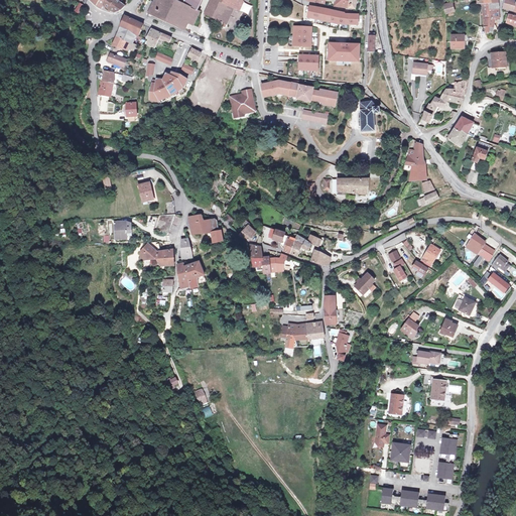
[(102,9),(103,8),(104,6),(107,0),(99,0),(96,5),(102,9)]
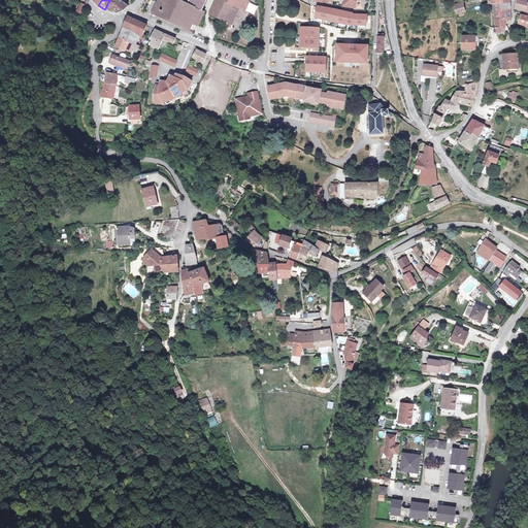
[(124,10),(129,5),(122,0),(109,0),(106,6),(105,8),(107,9),(112,12),(113,10),(117,12),(119,12),(121,12),(124,10)]
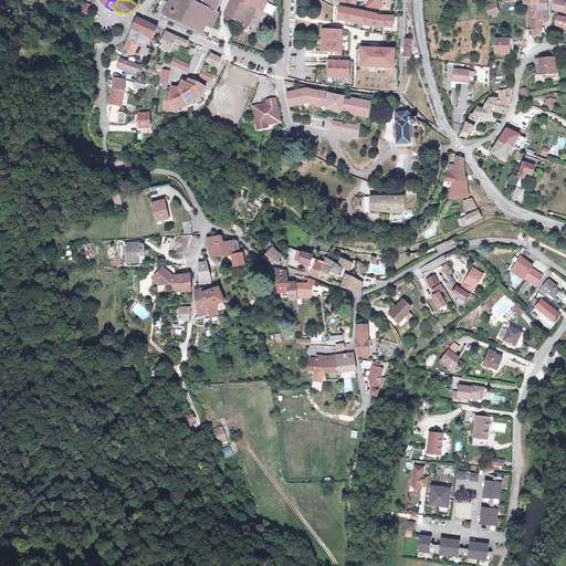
[(170,0),(165,12),(203,31),(207,23),(212,25),(219,12),(217,11),(221,0),(170,0)]
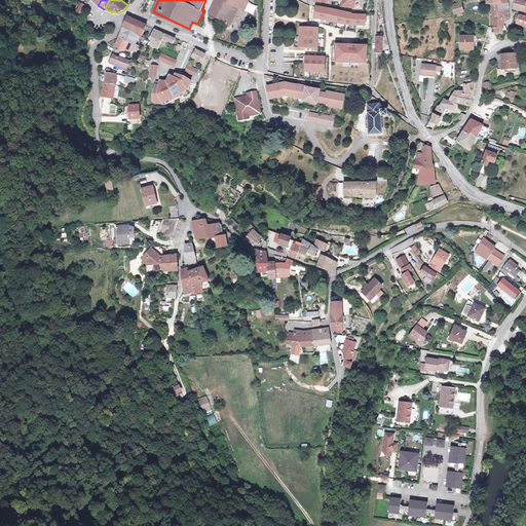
[(215,0),(209,14),(220,20),(219,23),(226,27),(228,23),(232,25),(239,9),(245,11),(249,2),(245,0),(215,0)]
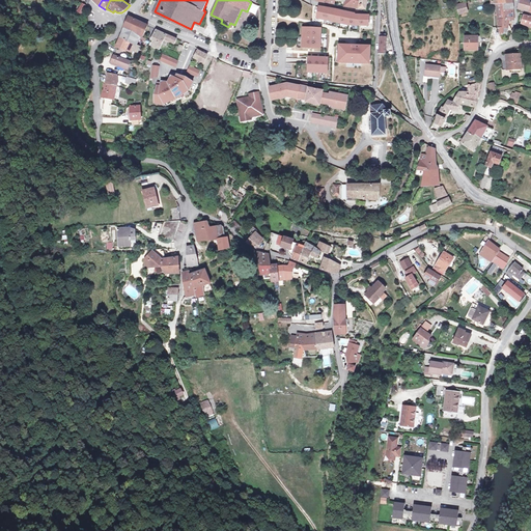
[(520,0),(518,0),(515,9),(529,11),(530,6),(530,3),(521,0),(520,0)]
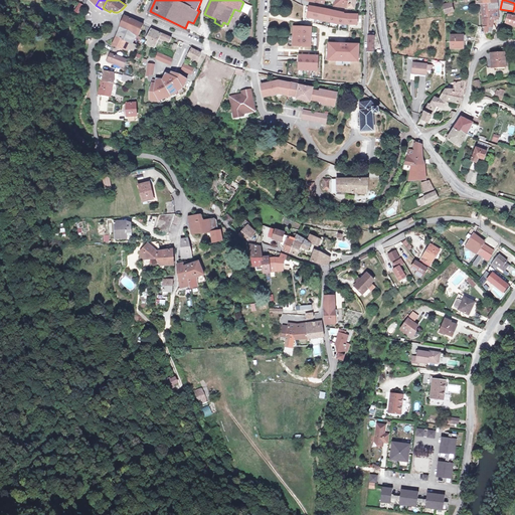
[(344,12),(308,5),(306,18),(338,24),(358,25),(358,14),(344,13),(344,12)]
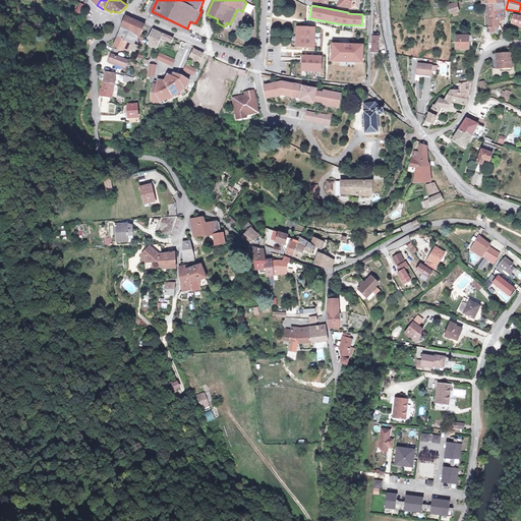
[(495,15),(503,14),(503,10),(495,11),(494,5),(486,5),(487,15),(495,13),(495,15)]
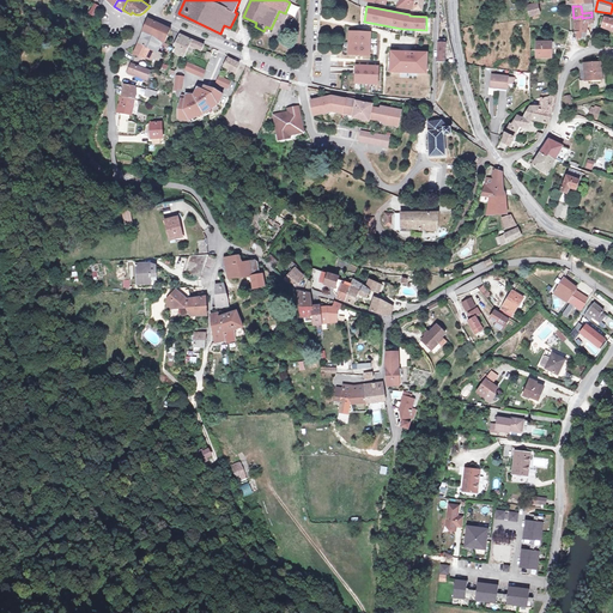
[(525,8),(529,18),(536,18),(535,7),(525,8)]
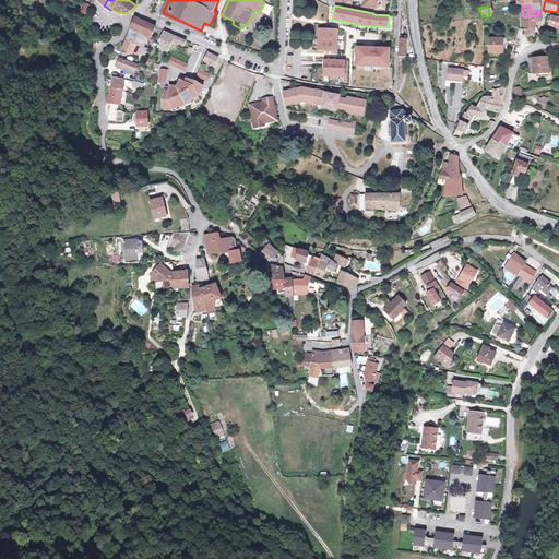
[(524,24),(536,22),(540,22),(539,15),(531,16),(531,14),(523,16),(523,18),(524,24)]
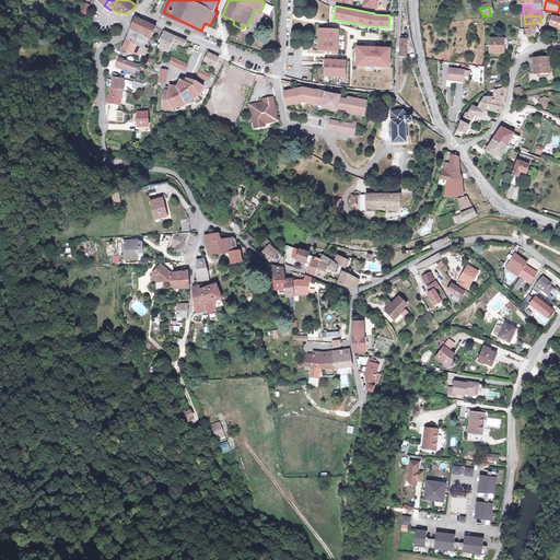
[(136,16),(131,30),(133,31),(150,37),(150,38),(153,32),(154,32),(156,26),(136,16)]
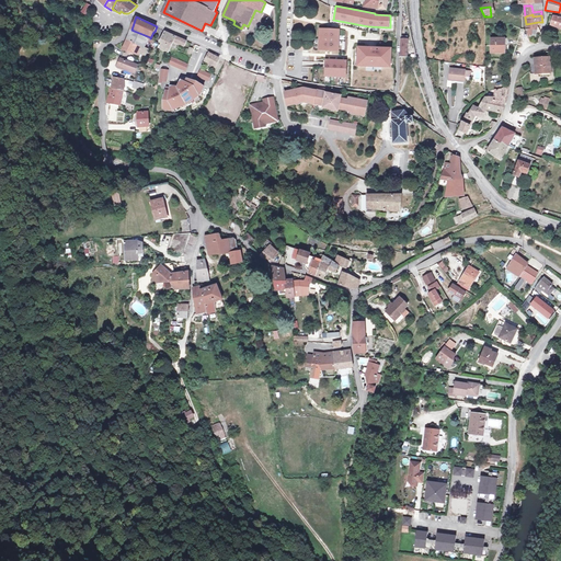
[(560,19),(554,18),(551,26),(560,30),(560,19)]
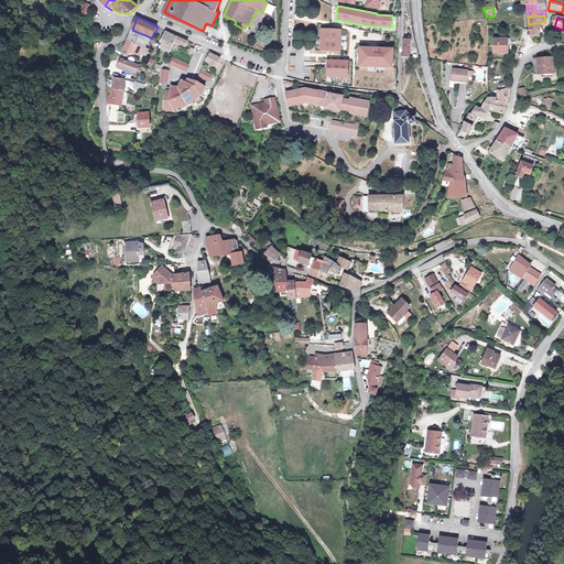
[(531,31),(531,32),(540,32),(540,29),(541,24),(541,22),(529,24),(531,31)]
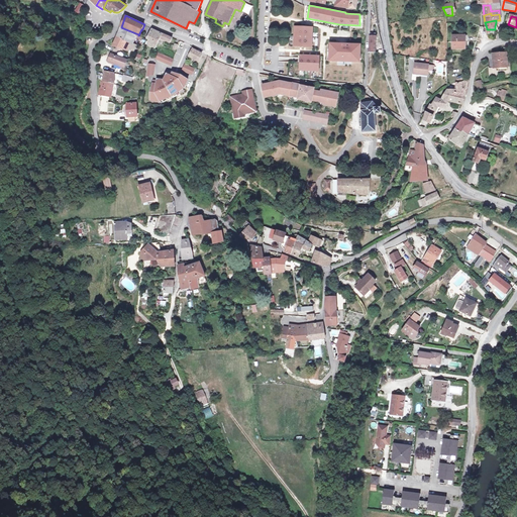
[(313,26),(293,26),(293,46),(312,46),(313,26)]
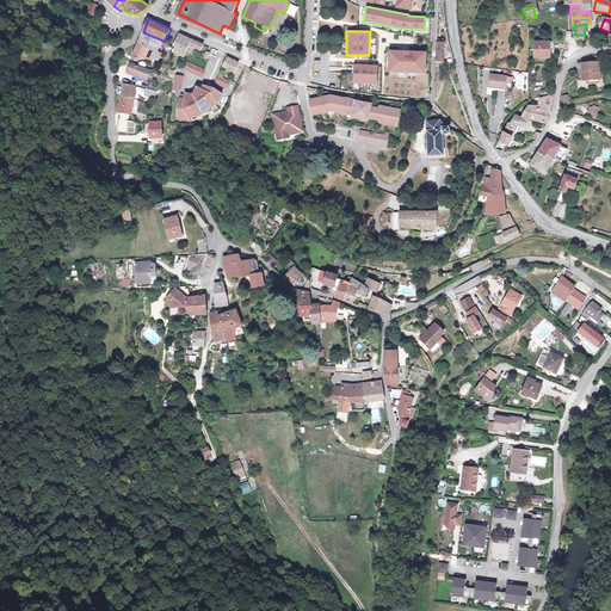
[(158,51),(164,41),(146,34),(142,42),(142,43),(147,47),(147,48),(155,50),(158,51)]
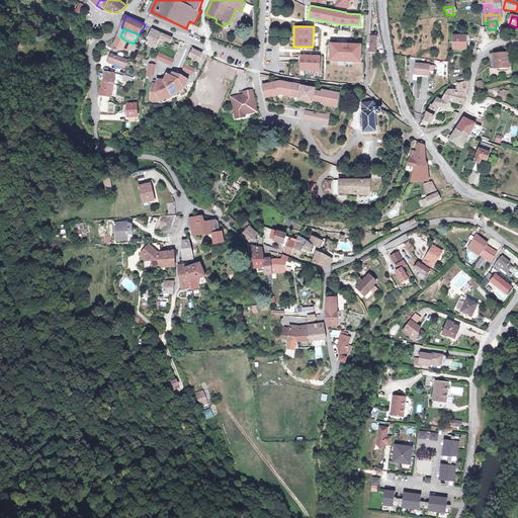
[(174,37),(153,28),(149,37),(151,38),(149,44),(157,47),(159,44),(160,40),(171,45),(174,37)]
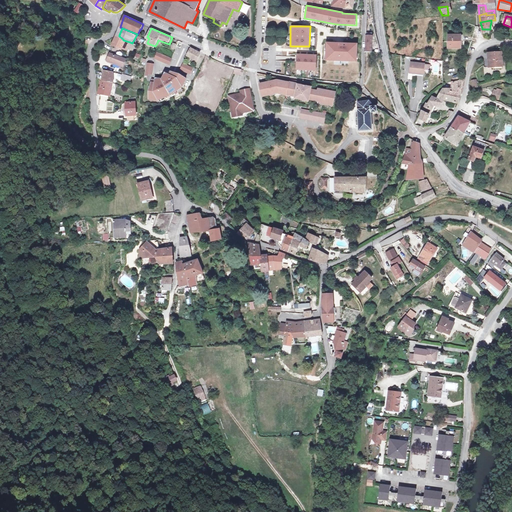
[(492,33),(493,29),(490,29),(482,29),(484,39),(486,40),(488,32),(492,33)]
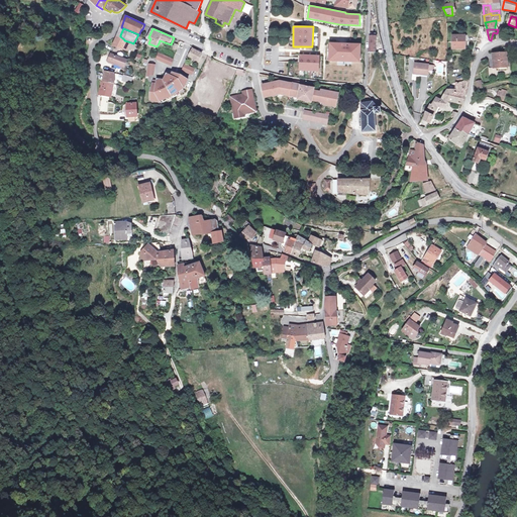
[(114,45),(121,47),(124,40),(124,39),(120,36),(119,38),(117,37),(114,45)]
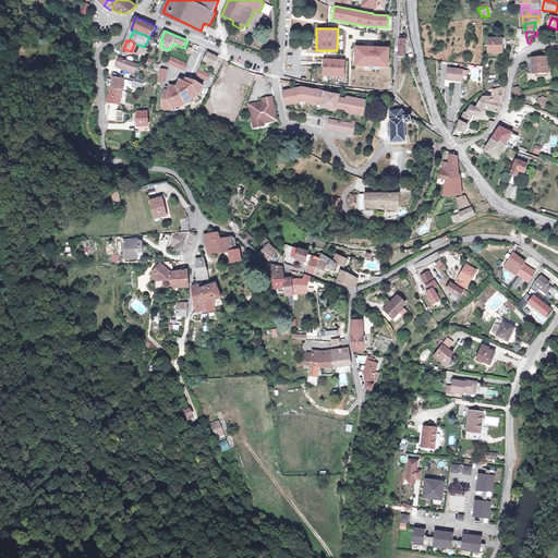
[(500,53),(500,39),(487,39),(487,53),(500,53)]
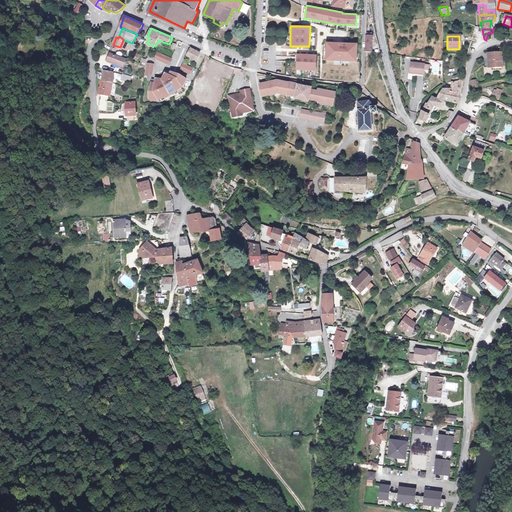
[(243,42),(232,37),(228,46),(239,51),(243,42)]
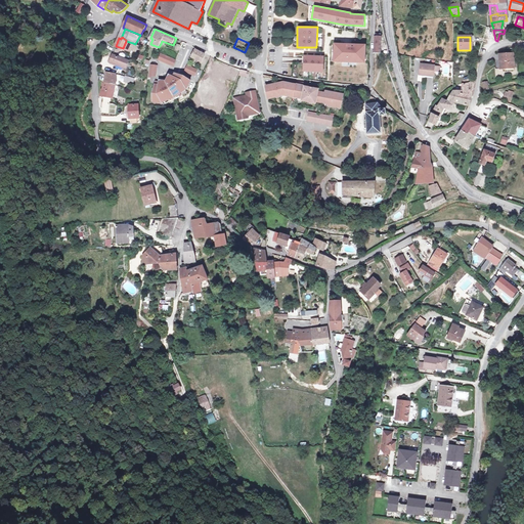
[(126,41),(123,48),(131,50),(132,50),(133,43),(126,41)]
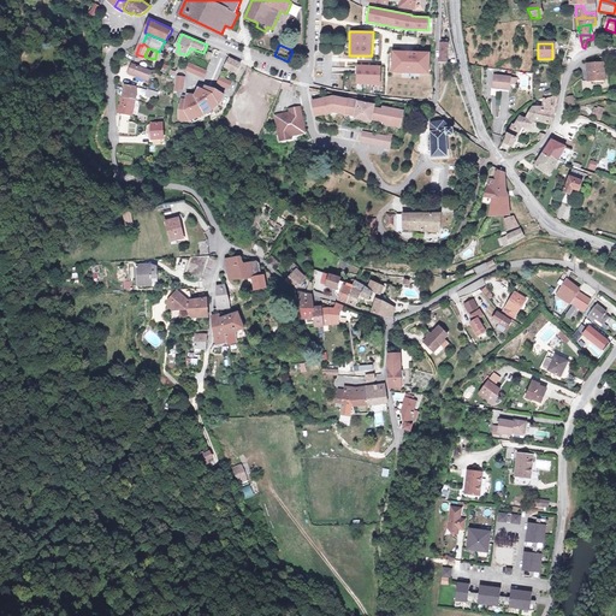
[(431,52),(392,49),(391,72),(430,75),(431,52)]
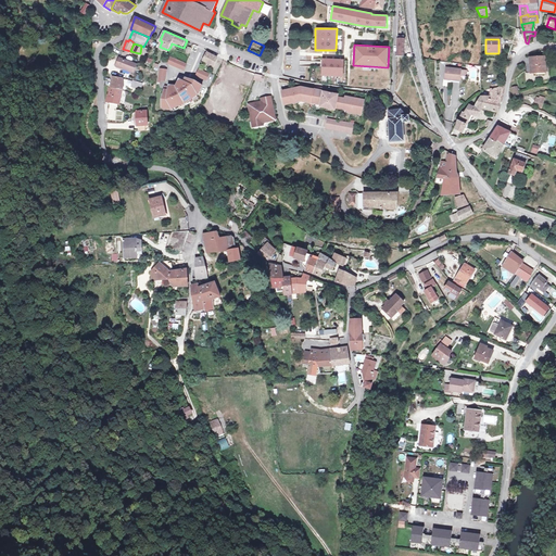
[(218,55),(207,51),(204,59),(215,64),(218,55)]
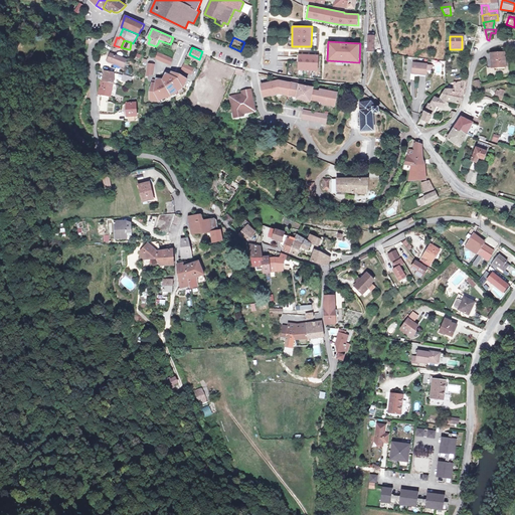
[(123,66),(127,58),(125,57),(123,56),(113,52),(110,61),(123,66)]
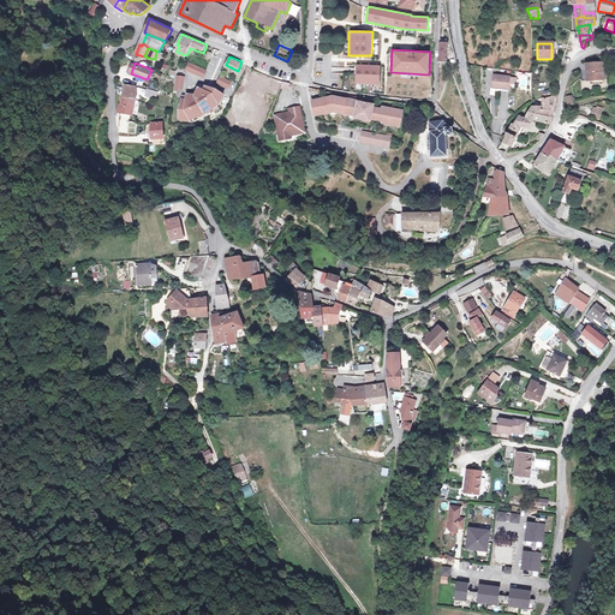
[(207,70),(189,63),(186,67),(204,76),(207,70)]
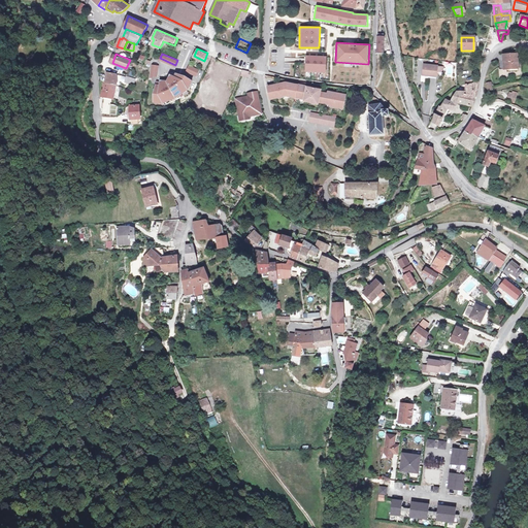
[(326,57),(306,56),(305,71),(325,72),(326,57)]
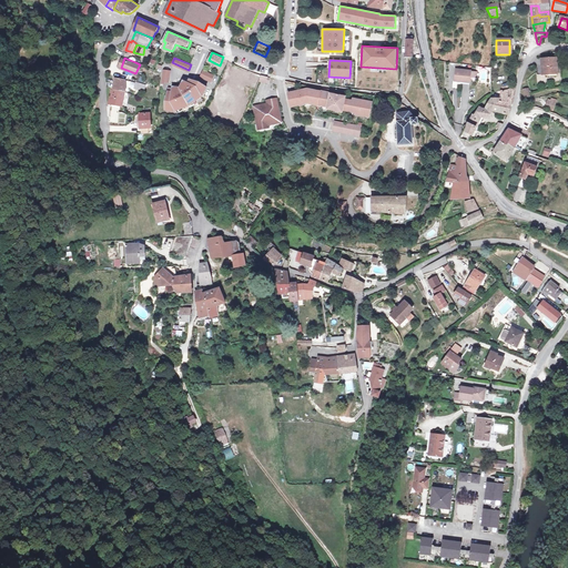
[(556,78),(555,60),(540,61),(541,75),(547,75),(547,78),(556,78)]
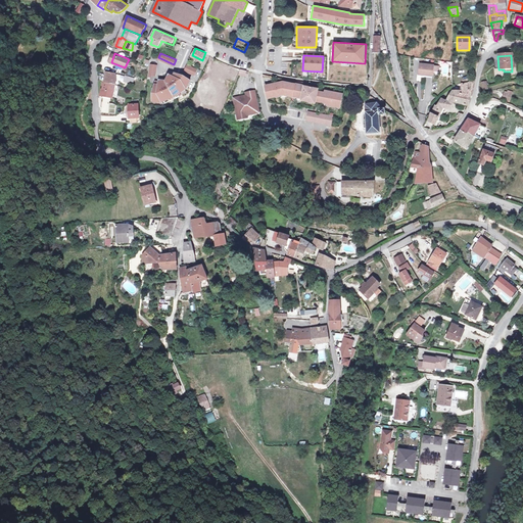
[(432,75),(433,64),(419,62),(418,74),(432,75)]
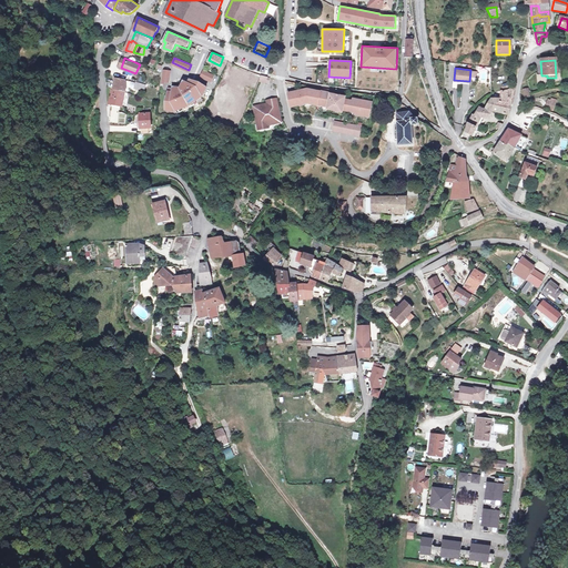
[(214,74),(204,70),(202,75),(212,80),(214,74)]
